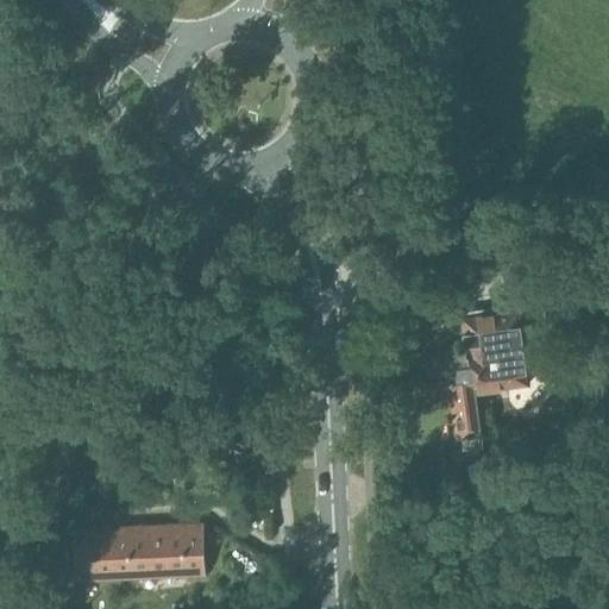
[(477,314),(460,316),(465,351),(466,350),(472,391),(529,385),(520,309),(494,312),(494,308),(477,309),(477,314)]
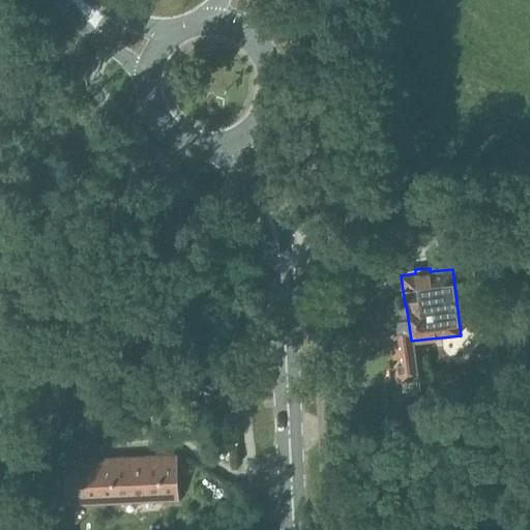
[(406,304),(405,305),(375,308),(376,317),(371,322),(362,324),(365,341),(374,340),(380,345),(389,344),(393,339),(395,339),(398,340),(399,350),(395,352),(394,352),(398,379),(400,379),(402,380),(415,379),(411,341),(406,304)]
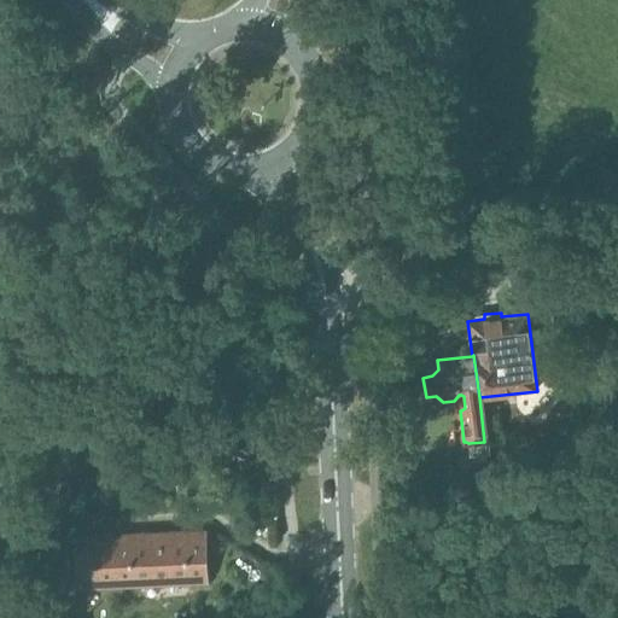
[(205,529),(181,530),(77,535),(80,587),(208,581),(205,529)]
